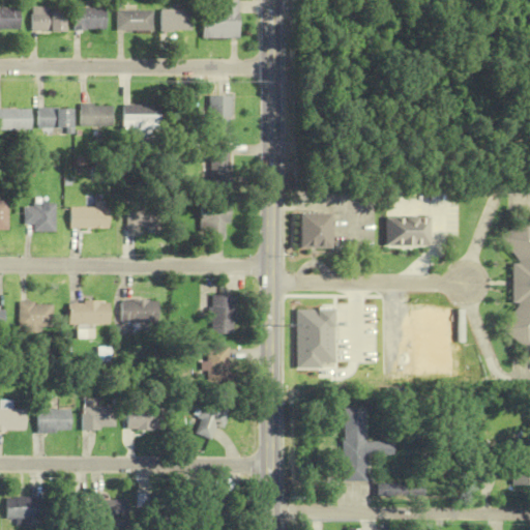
[(238,38),(238,0),(202,0),(202,38),(238,38)]
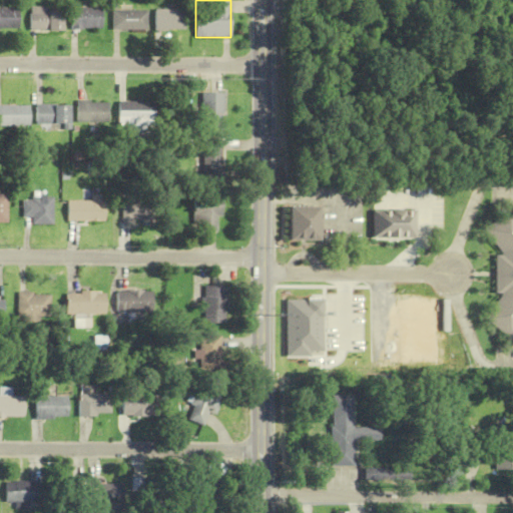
[(0,28),(17,29),(17,8),(0,8),(0,28)]
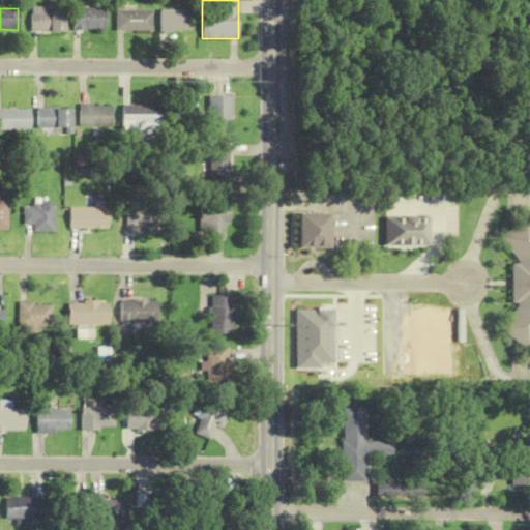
[(105,8),(74,8),(74,30),(105,30),(105,8)]
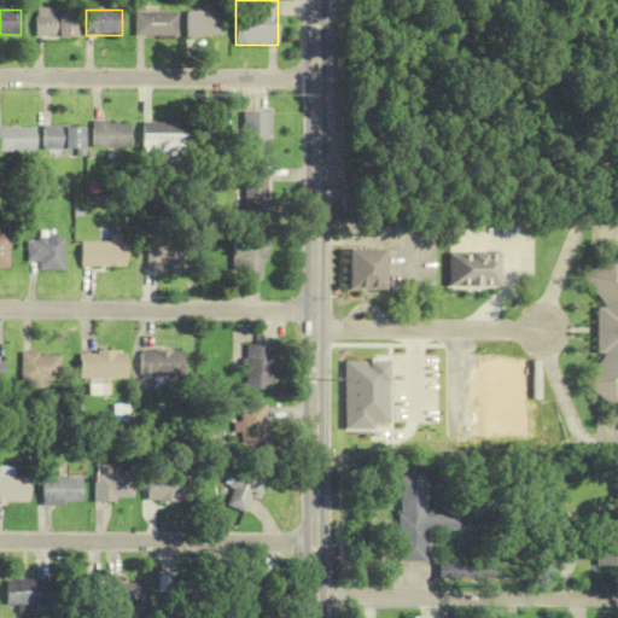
[(35,38),(75,38),(75,11),(35,11),(35,38)]
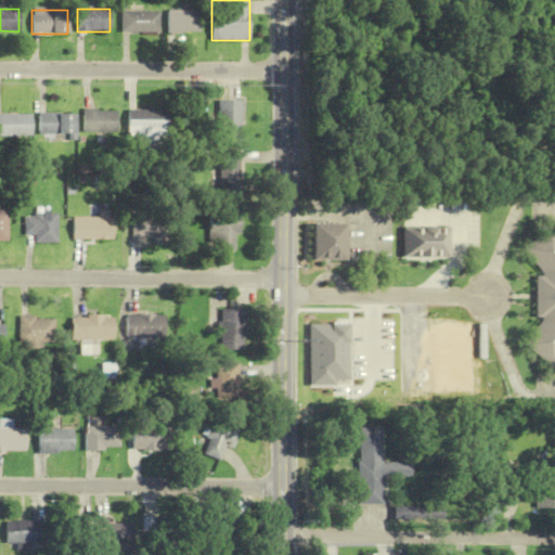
[(199,34),(201,11),(167,11),(167,34),(199,34)]
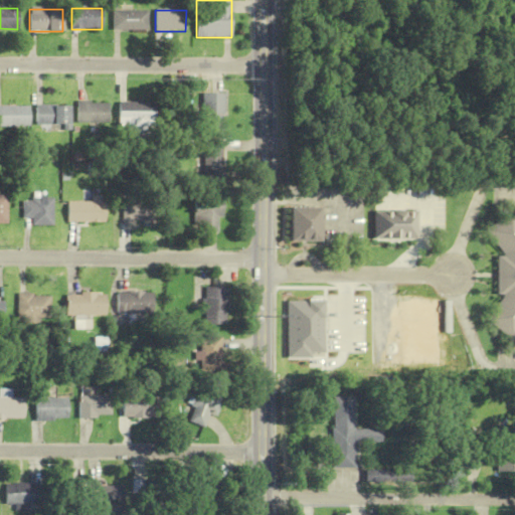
[(147,11),(112,11),(112,30),(147,30),(147,11)]
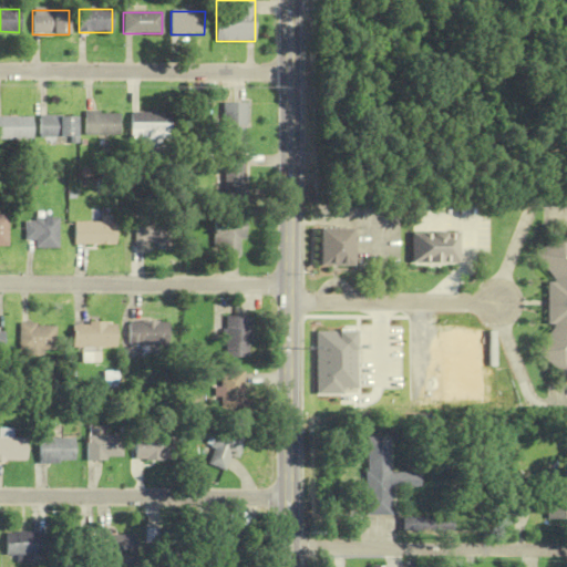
[(246,103),(223,103),(223,146),(246,146),(246,103)]
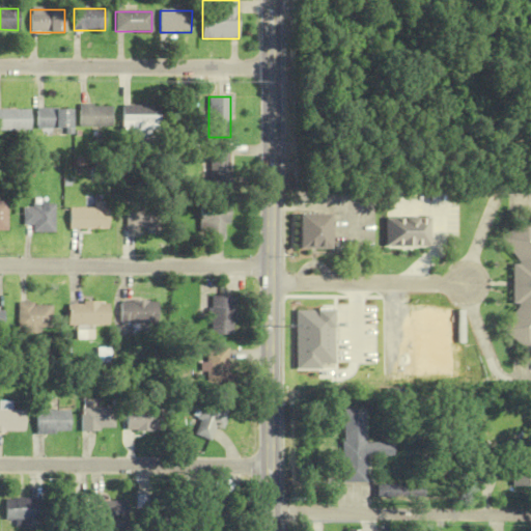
[(80,128),(111,128),(111,106),(80,106),(80,128)]
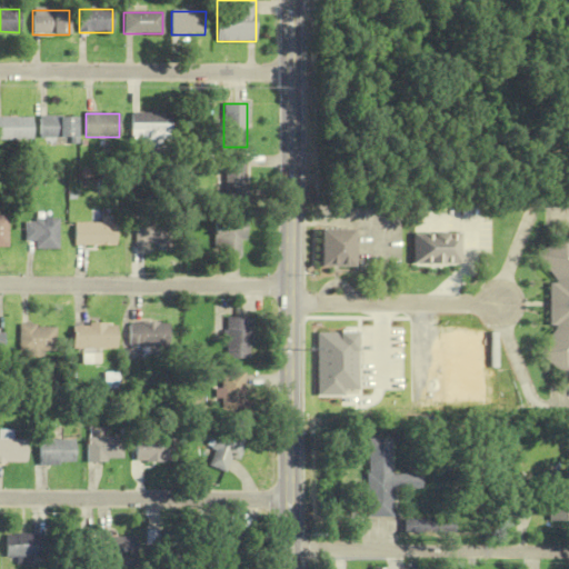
[(131,113),(131,141),(171,141),(171,113),(131,113)]
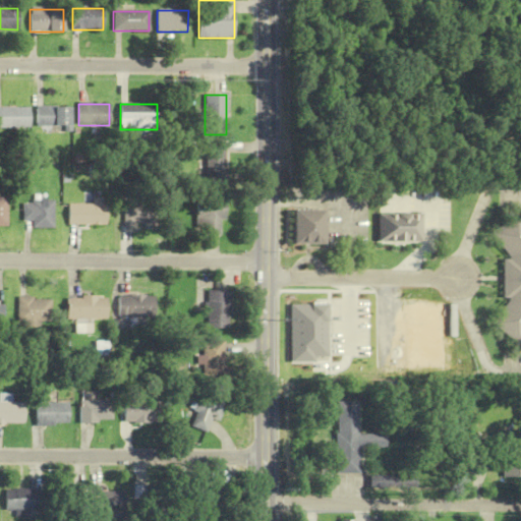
[(29,108),(0,107),(0,128),(29,128),(29,108)]
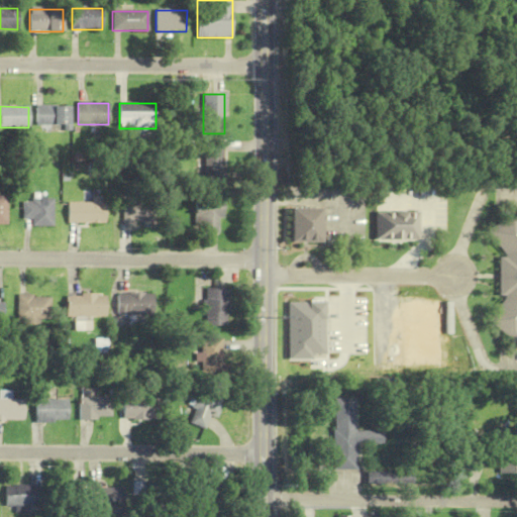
[(70,106),(35,106),(35,126),(70,126),(70,106)]
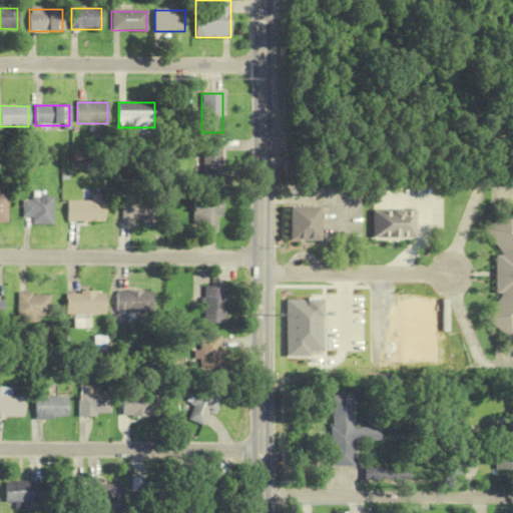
[(222,139),(203,139),(203,183),(222,183),(222,139)]
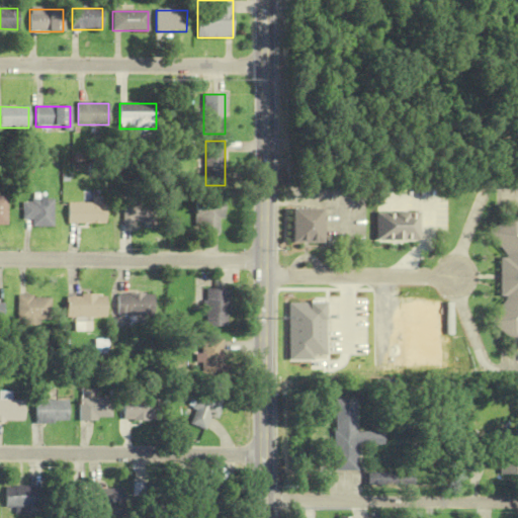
[(157,229),(157,193),(124,193),(124,228),(157,229)]
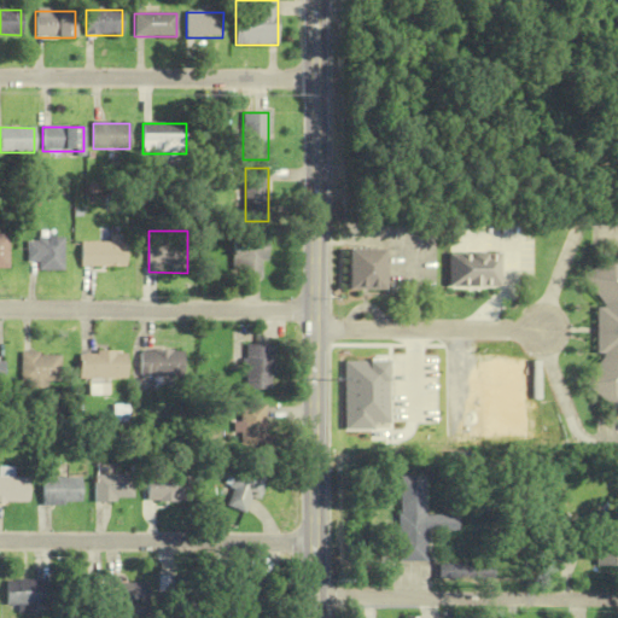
[(243,279),(266,279),(266,234),(234,234),(234,270),(243,270),(243,279)]
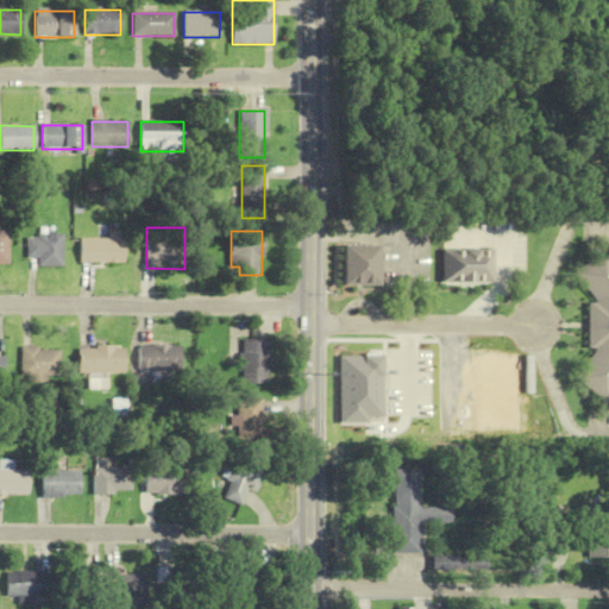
[(124,263),(124,232),(107,232),(107,238),(80,238),(80,263),(124,263)]
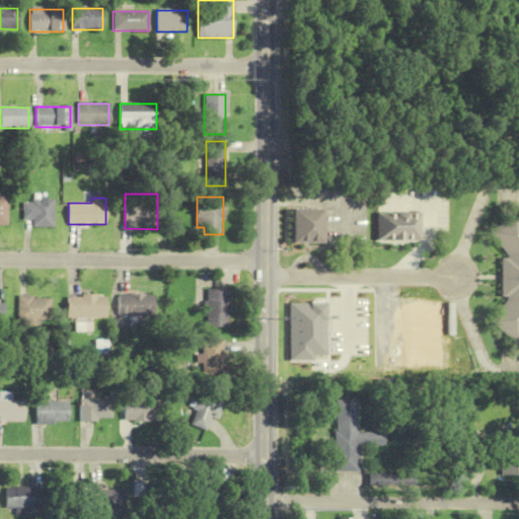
[(52,200),(22,200),(22,219),(31,219),(31,227),(52,227),(52,200)]
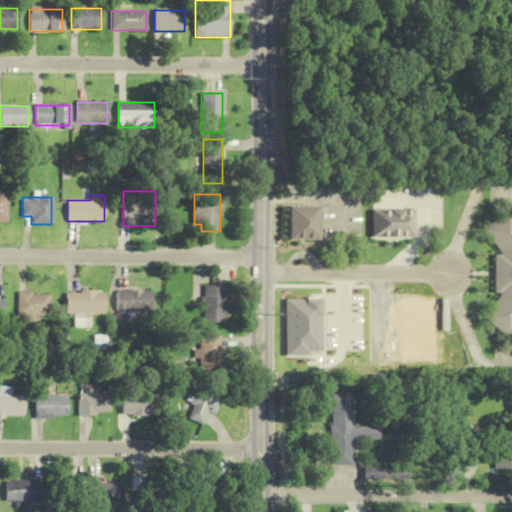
[(289,206),(288,238),(318,239),(319,206),(289,206)]
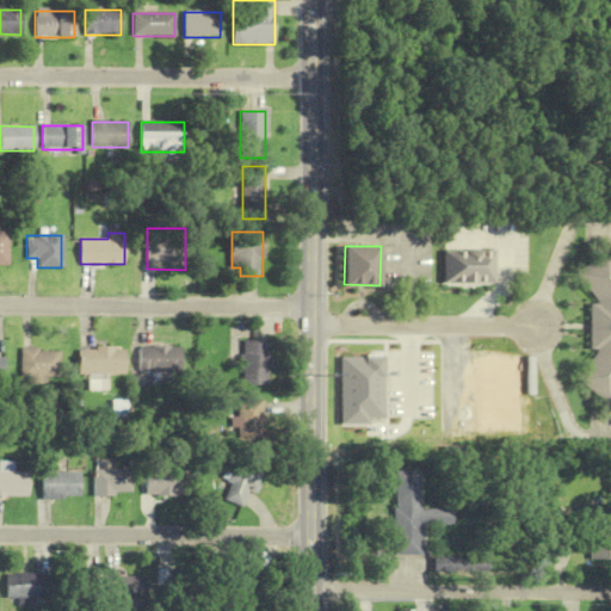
[(444,251),(444,282),(494,282),(494,251),(444,251)]
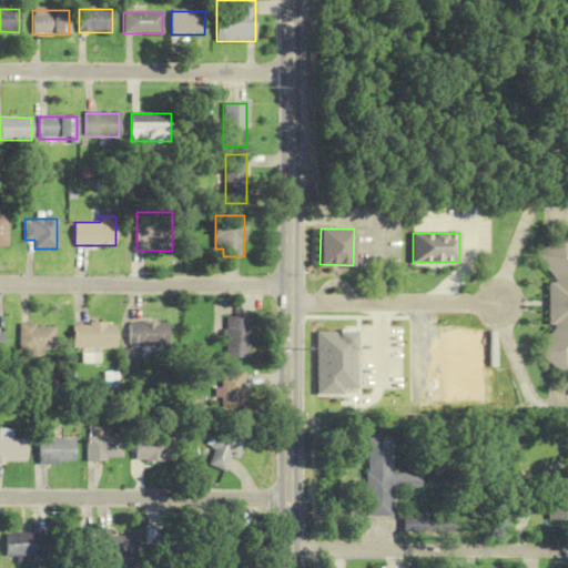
[(536,253),(554,279),(554,282),(548,282),(548,324),(554,324),(554,327),(536,352),(564,374),(567,367),(567,237),(565,233),(536,253)]
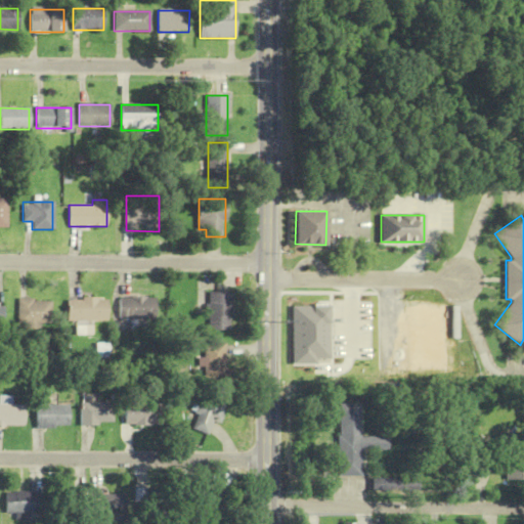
[(233,293),(209,293),(209,322),(233,322),(233,293)]
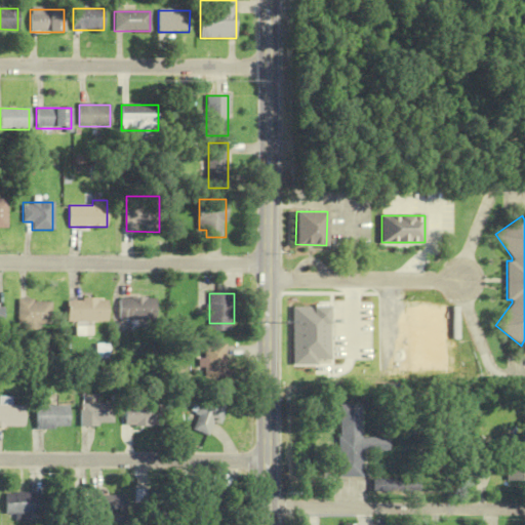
[(157,298),(120,298),(120,319),(157,319),(157,298)]
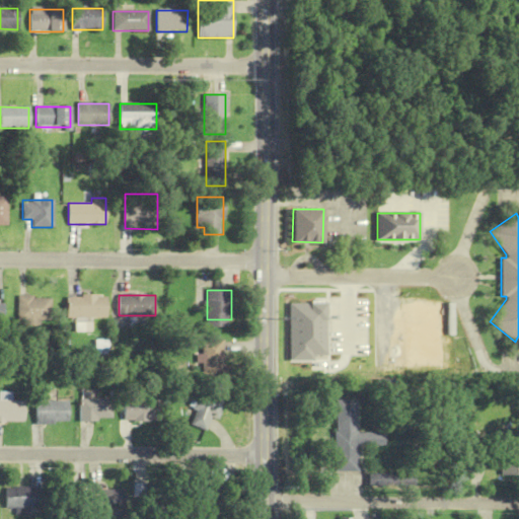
[(67,296),(67,316),(106,316),(106,296),(67,296)]
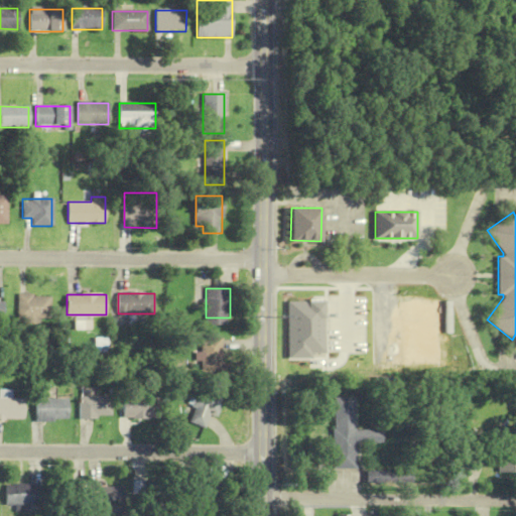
[(50,295),(17,295),(17,323),(50,323),(50,295)]
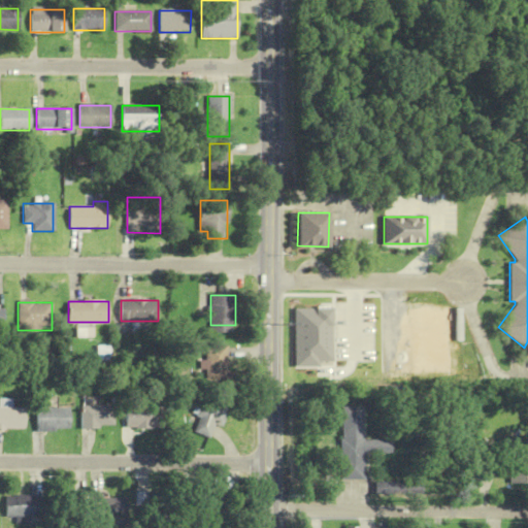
[(201,360),(201,371),(206,371),(206,384),(228,384),(228,347),(207,347),(207,360),(201,360)]
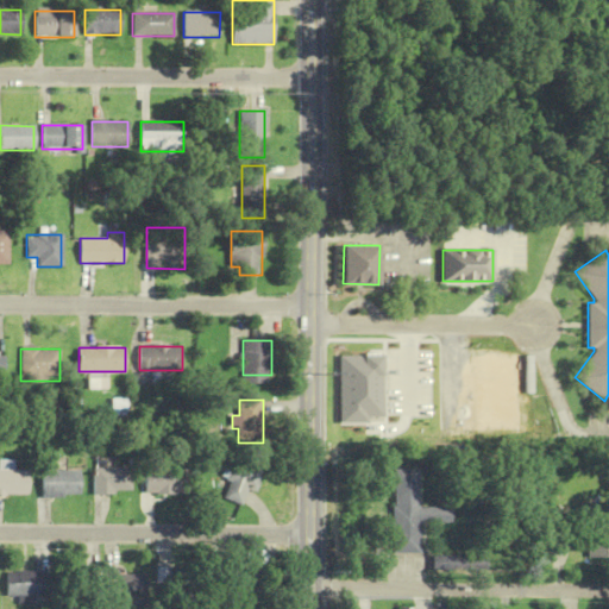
[(221,496),(242,506),(250,489),(256,493),(265,472),(238,459),(221,496)]
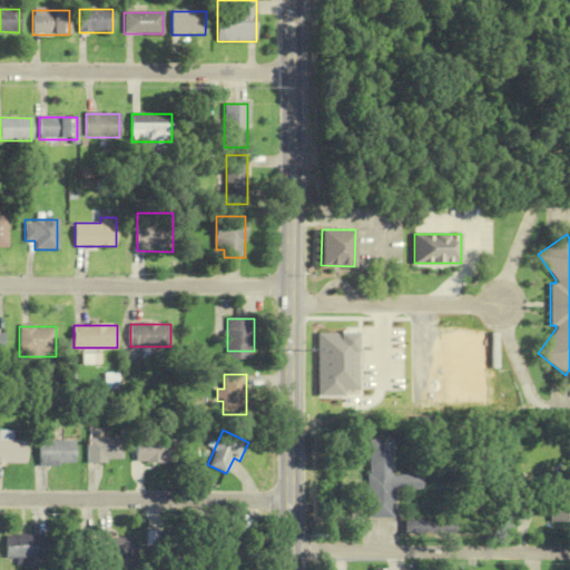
[(88,463),(124,463),(124,439),(88,439),(88,463)]
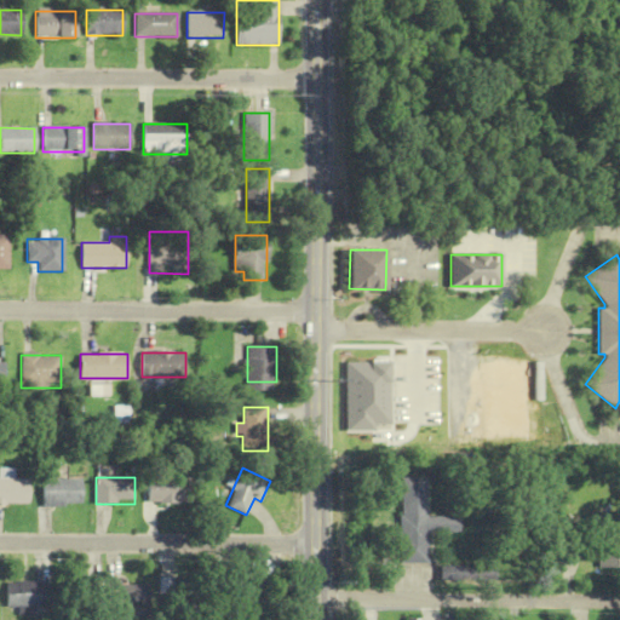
[(0,504),(30,504),(30,480),(0,478),(0,504)]
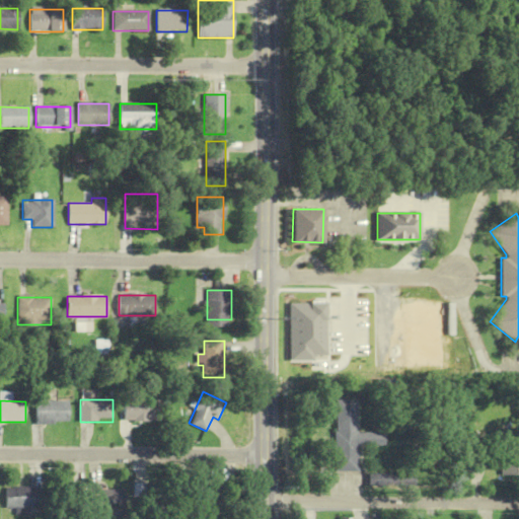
[(161,400),(125,400),(125,422),(161,422),(161,400)]
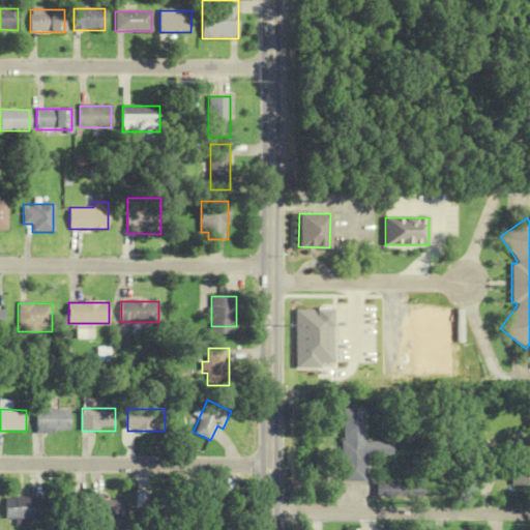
[(342,481),(364,482),(365,455),(392,455),(392,442),(364,442),(364,409),(343,409),(342,481)]
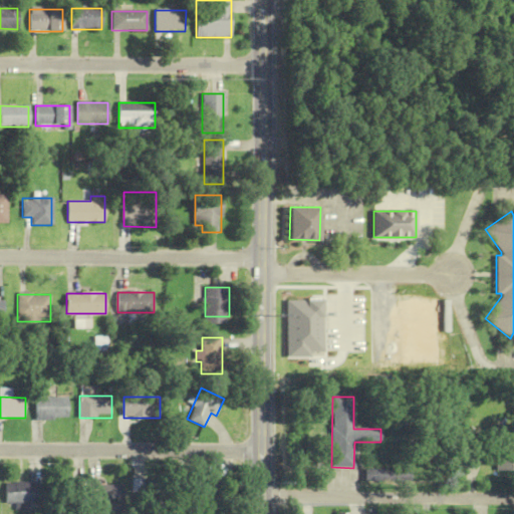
[(36,398),(36,420),(68,420),(68,398),(36,398)]
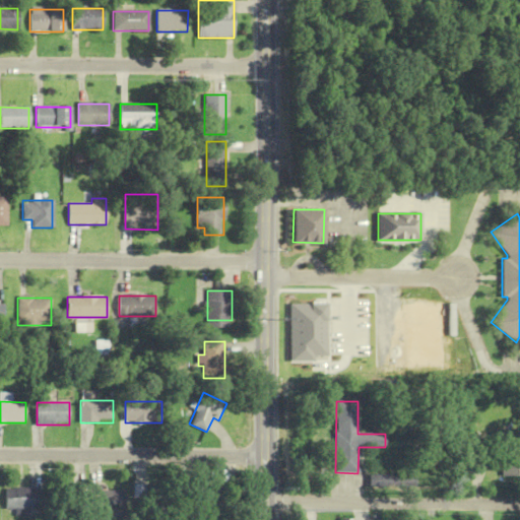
[(501,476),(519,476),(519,443),(501,444),(501,476)]
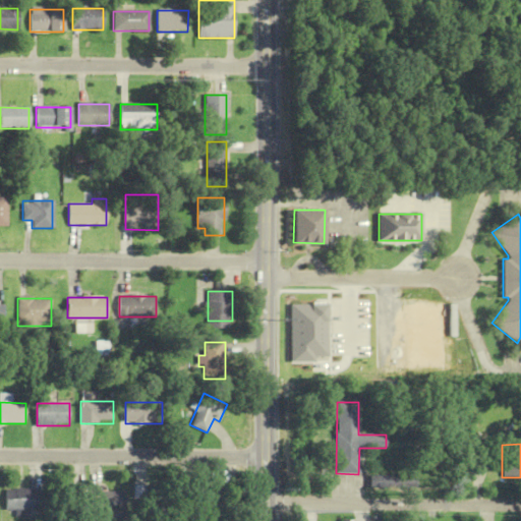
[(368,489),(415,489),(415,476),(368,476),(368,489)]
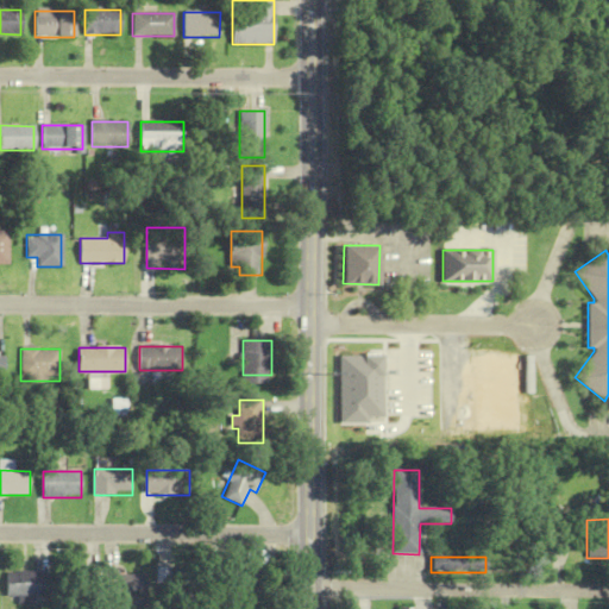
[(173,569),(159,569),(159,585),(173,585),(173,569)]
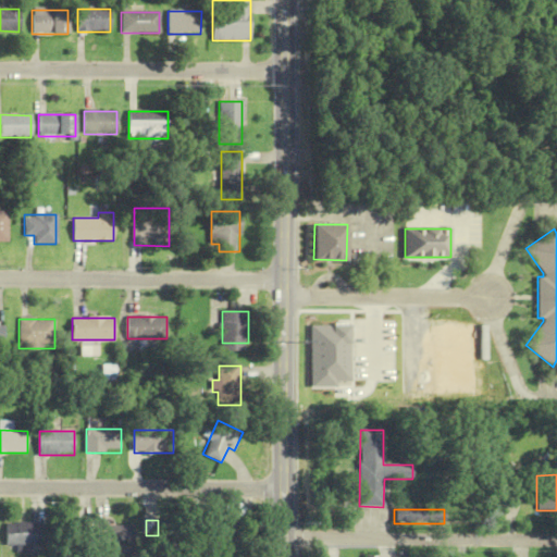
[(39,522),(7,522),(7,544),(16,544),(16,552),(39,552),(39,522)]
